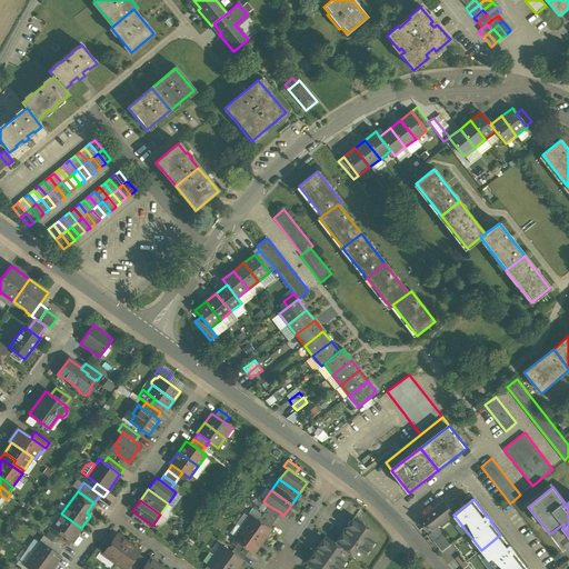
[(443,502),(425,517),(426,518),(421,521),(428,530),(432,527),(435,529),(453,515),(443,502)]
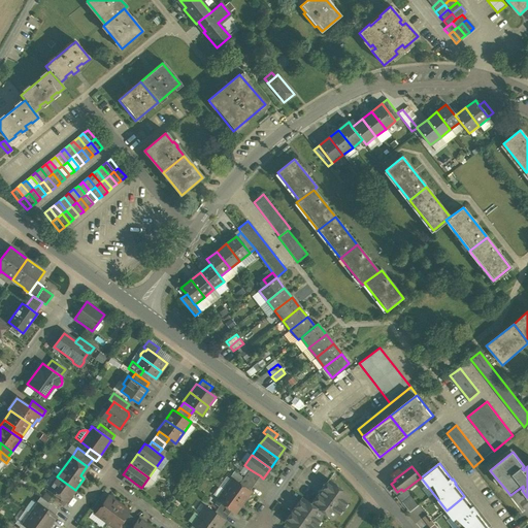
[(260,475),(250,469),(245,473),(256,481),(260,475)]
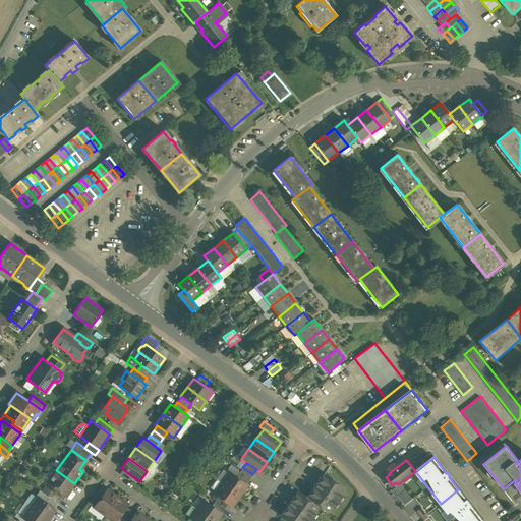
[(252,474),(242,467),(239,472),(248,479),(252,474)]
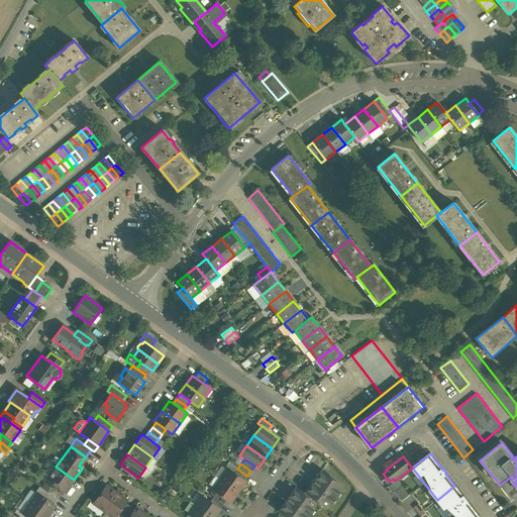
[(131,473),(122,466),(118,471),(128,478),(131,473)]
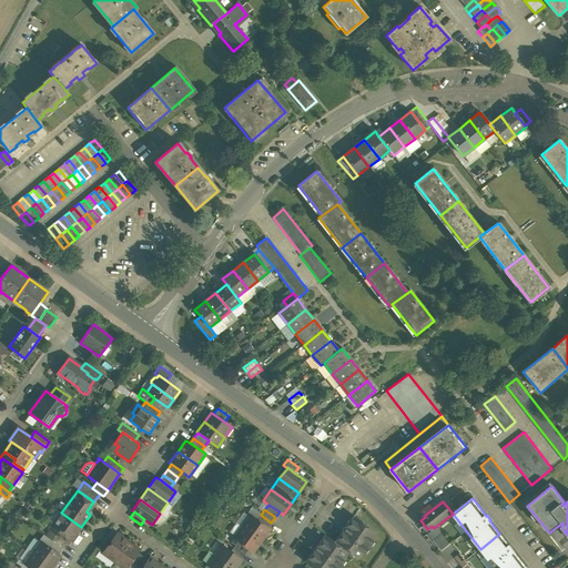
[(81,527),(61,513),(52,526),(71,540),(81,527)]
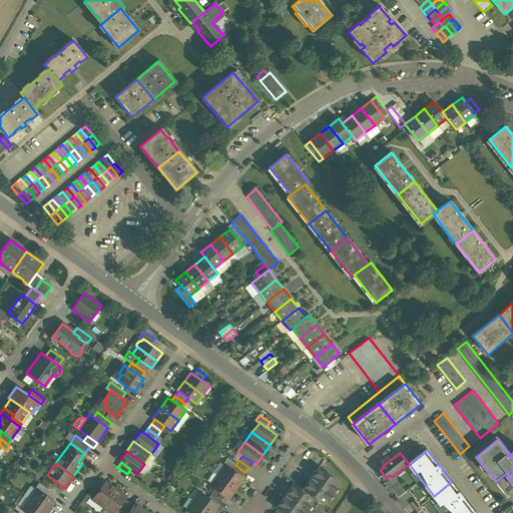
[(231,470),(225,465),(218,476),(235,488),(243,478),(241,477),(231,470)]
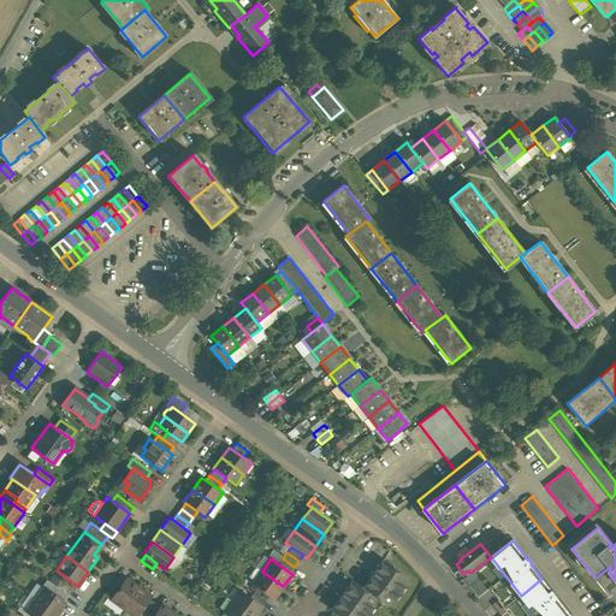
[(294,567),(283,558),(278,564),(290,573),(294,567)]
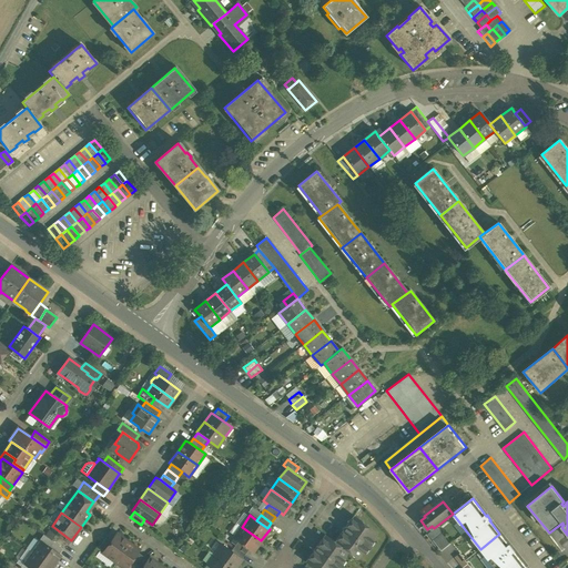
[(377,533),(353,516),(334,543),(347,551),(357,559),(366,547),(368,549),(371,546),(368,545),(377,533)]
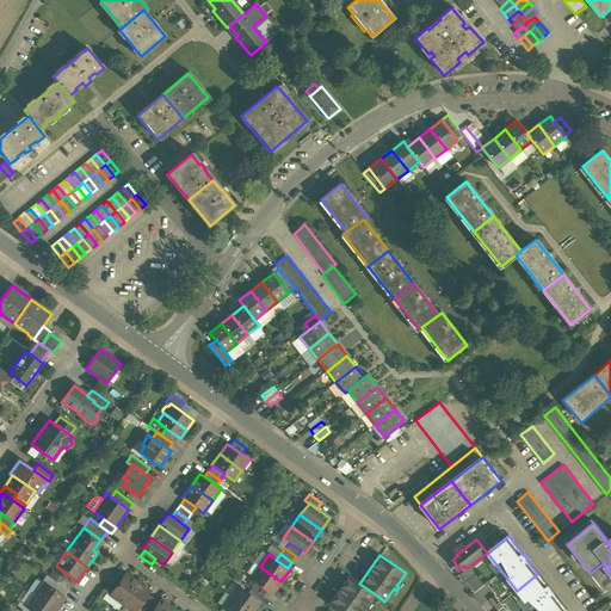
[(281,581),(260,567),(251,578),(255,581),(267,590),(272,593),(281,581)]
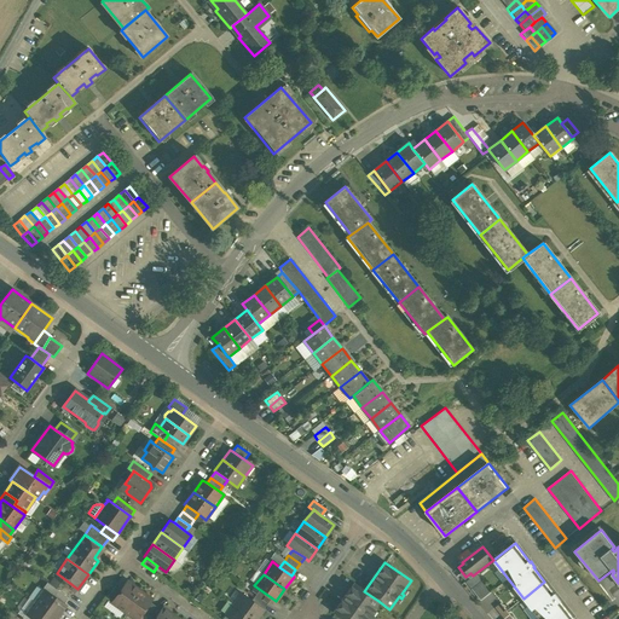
[(484,580),(472,589),(481,601),(492,591),(484,580)]
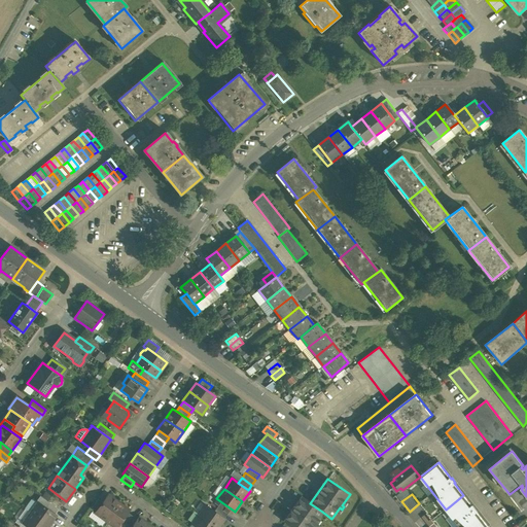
[(95,514),(105,521),(118,502),(108,495),(102,503),(95,514)]
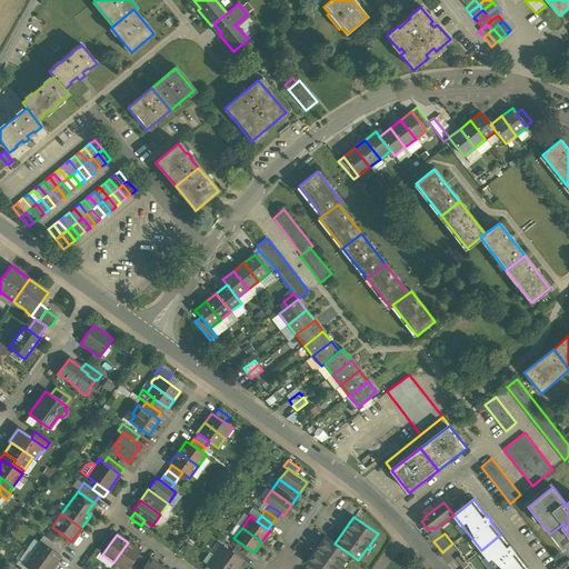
[(500,535),(481,550),(496,568),(528,568),(515,551),(511,546),(510,547),(500,535)]
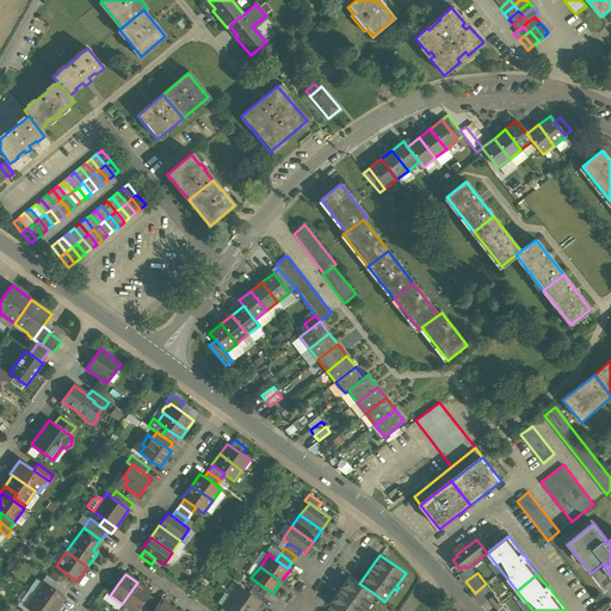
[(359,584),(349,575),(328,604),(337,610),(360,610),(363,610),(364,610),(365,610),(368,609),(365,606),(374,593),(359,584)]
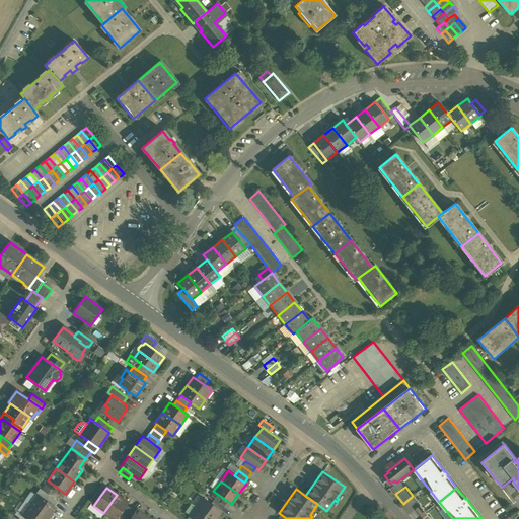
[(61,497),(51,490),(48,494),(57,501),(61,497)]
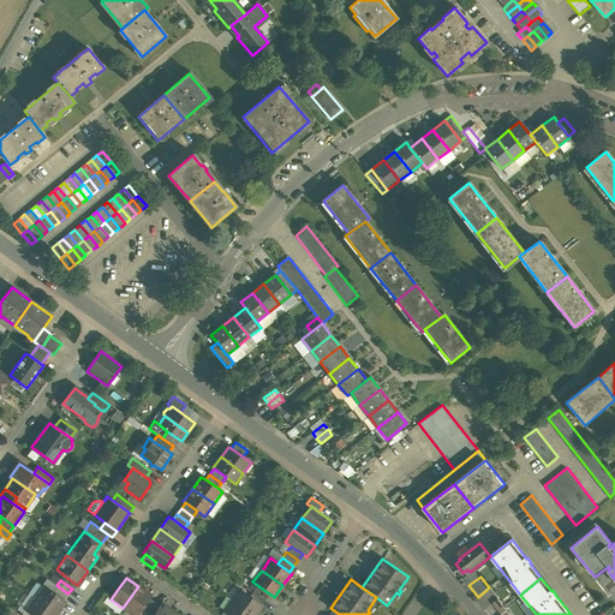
[(114,583),(106,595),(111,599),(119,587),(114,583)]
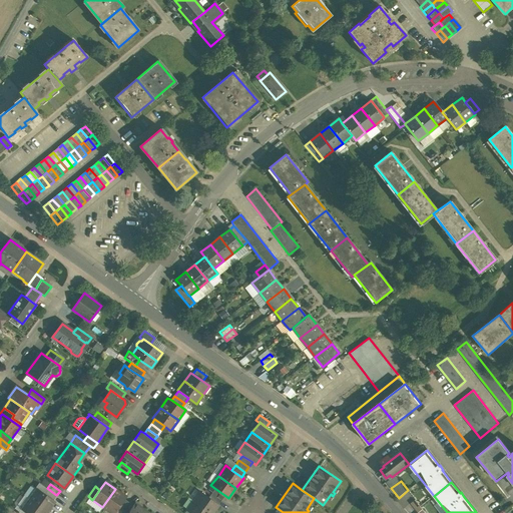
[(47,488),(46,488),(43,493),(53,500),(56,495),(47,488)]
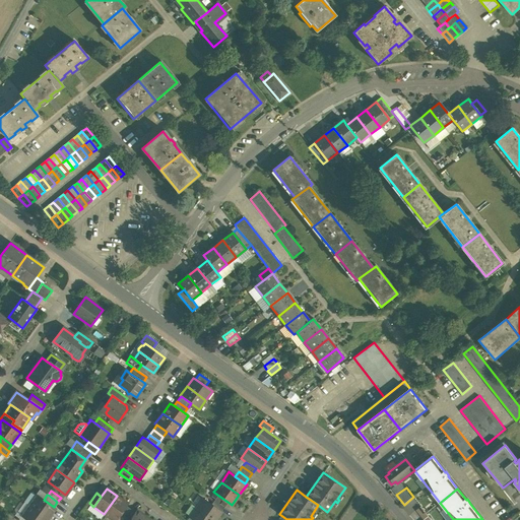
[(228,502),(217,495),(214,500),(224,507),(228,502)]
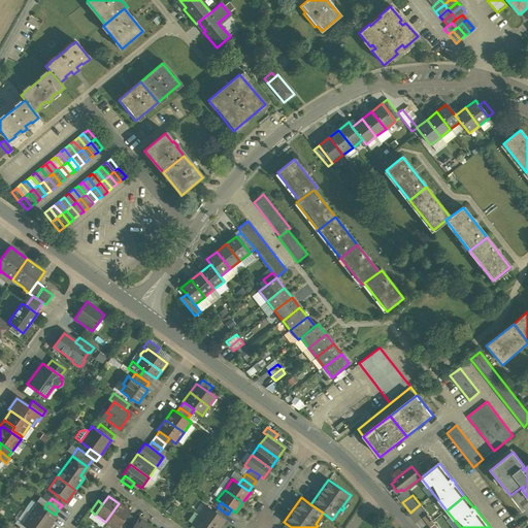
[(44,507),(38,503),(30,514),(48,527),(56,516),(55,515),(44,507)]
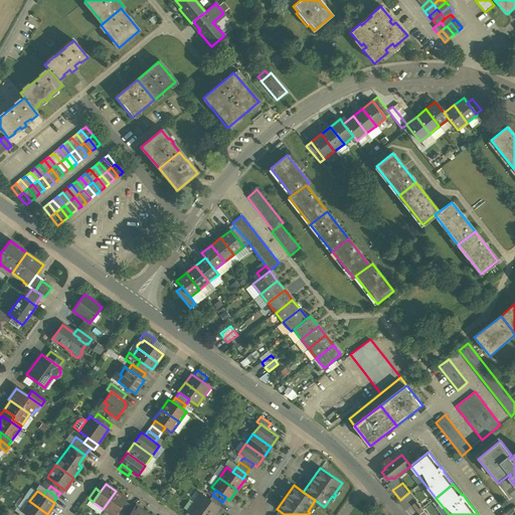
[(116,491),(103,509),(111,514),(114,514),(118,511),(124,501),(126,499),(116,491)]
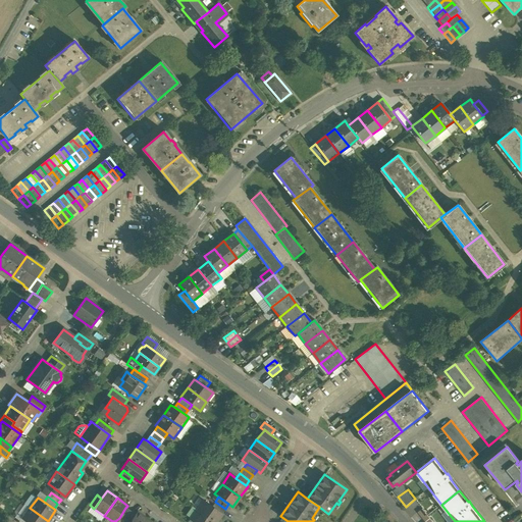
[(211,507),(203,501),(197,510),(213,521),(216,521),(222,515),(221,514),(211,507)]
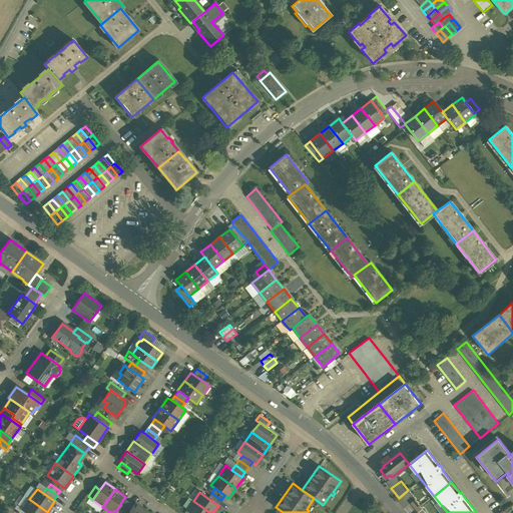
[(221,500),(211,493),(207,498),(217,505),(221,500)]
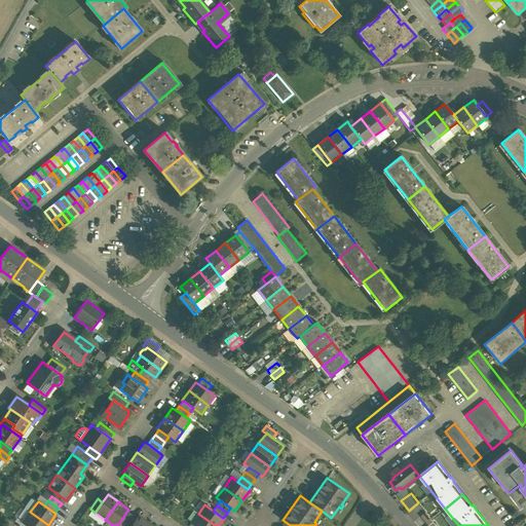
[(30,512),(25,509),(19,517),(24,520),(30,512)]
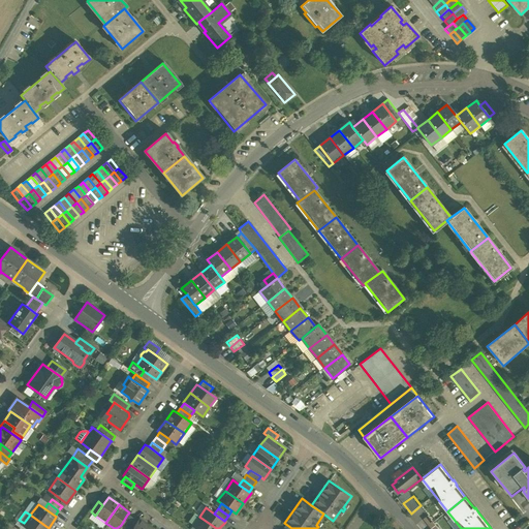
[(48,528),(49,528),(30,515),(24,523),(22,526),(26,528),(48,528)]
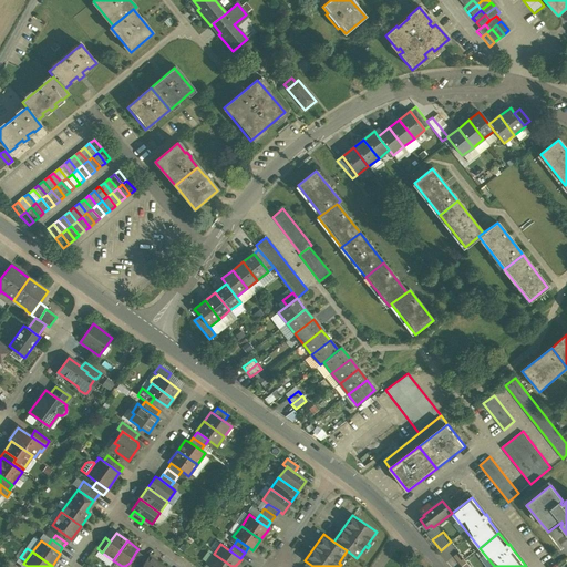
[(136,552),(130,563),(134,566),(142,555),(136,552)]
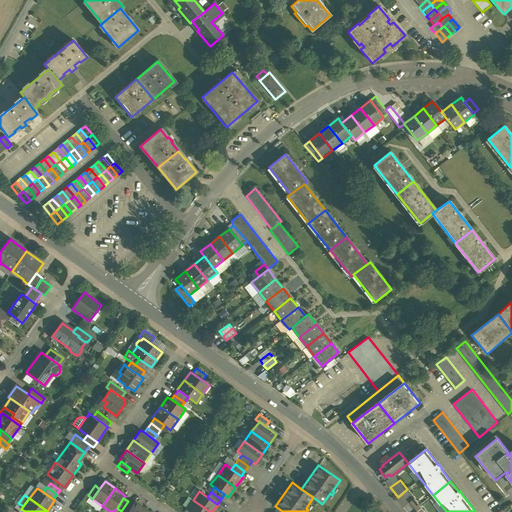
[(421,508),(414,499),(410,502),(417,511),(421,508)]
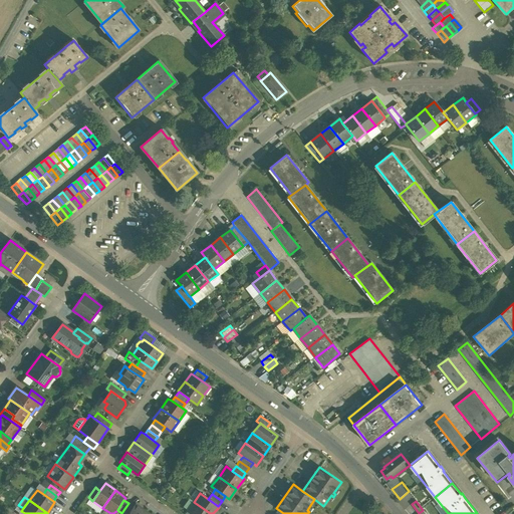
[(210,513),(194,502),(187,511),(191,513),(210,513)]
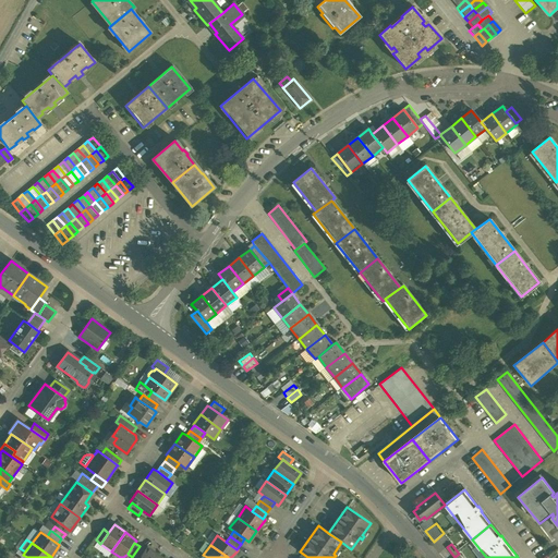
[(140,546),(132,557),(133,557),(140,557),(145,550),(140,546)]
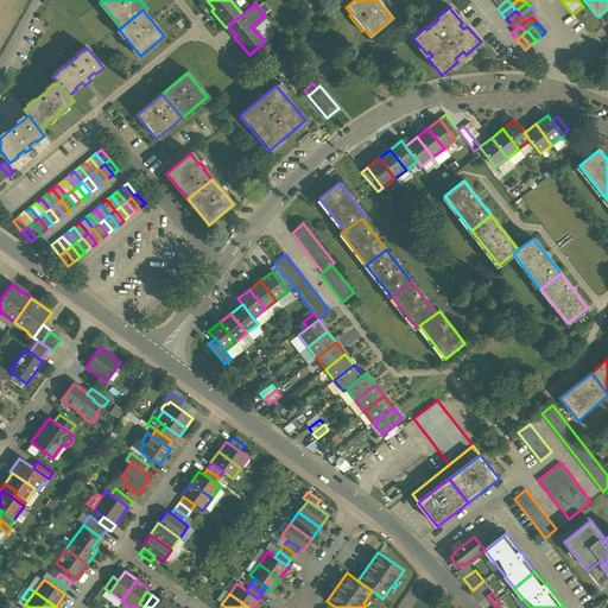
[(152,607),(168,607),(171,605),(160,596),(152,607)]
